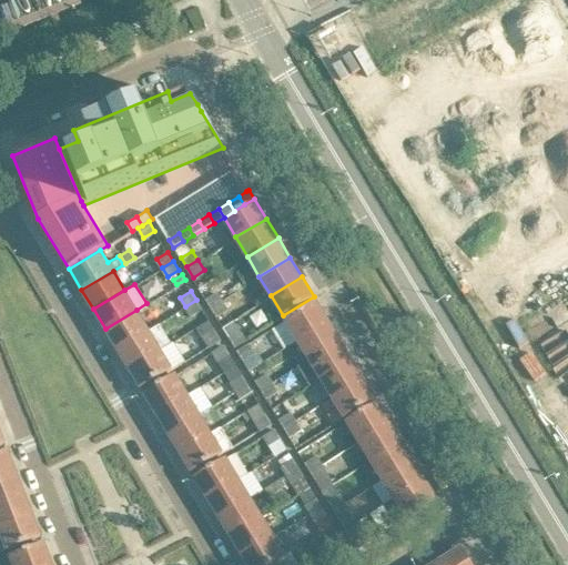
[(216,291),(205,299),(211,306),(222,300),(216,291)]
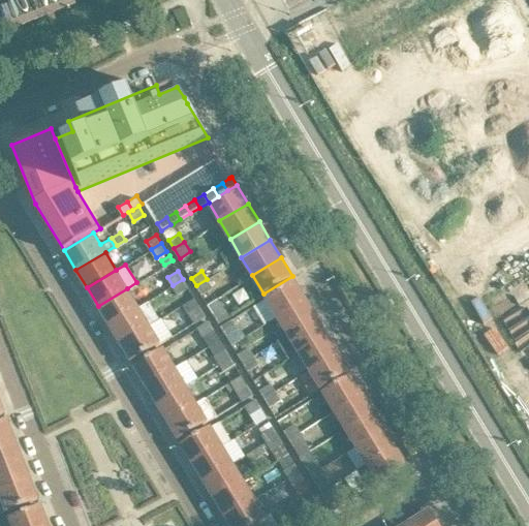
[(183,279),(173,285),(178,294),(188,286),(183,279)]
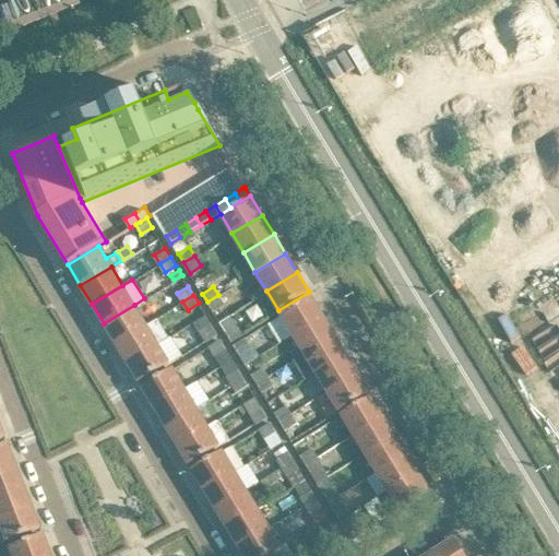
[(218,295),(207,302),(213,310),(224,304),(218,295)]
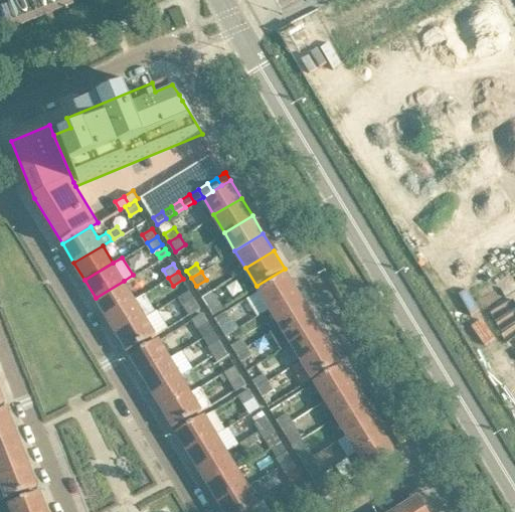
[(270,306),(297,290),(287,272),(259,289),(270,306)]
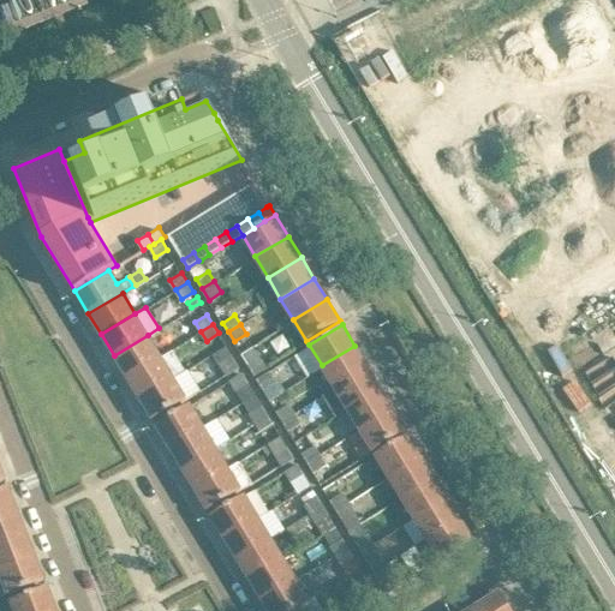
[(148,335),(114,355),(126,376),(161,355),(148,335)]
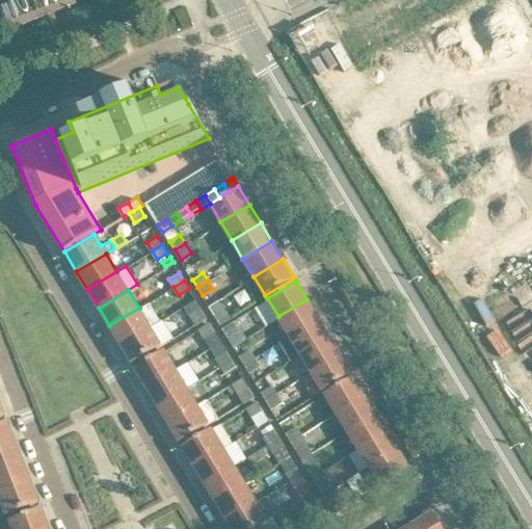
[(195,298),(188,303),(193,313),(190,314),(195,323),(207,317),(195,298)]
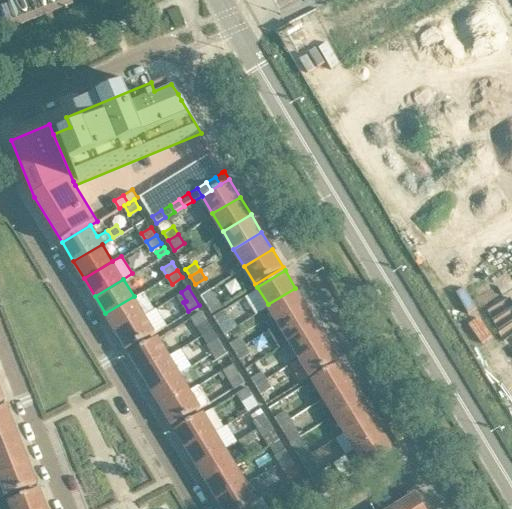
[(278,322),(306,305),(299,293),(295,288),(268,304),(278,322)]
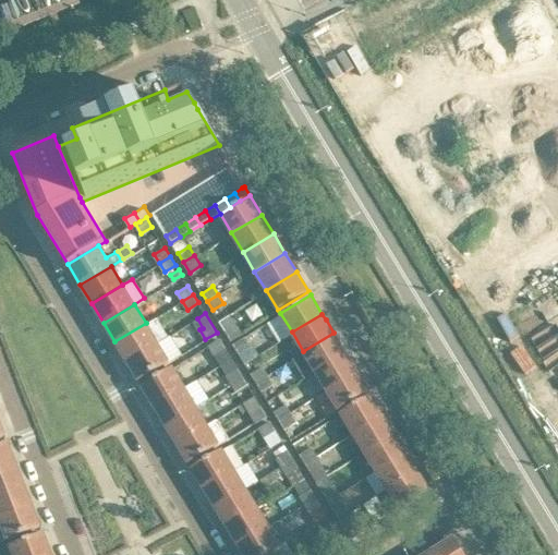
[(146,323),(114,341),(126,361),(157,342),(167,336),(156,317),(146,323)]
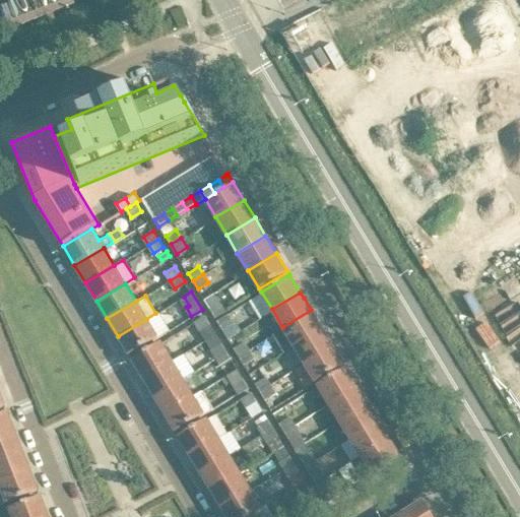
[(219,302),(209,308),(214,317),(224,310),(219,302)]
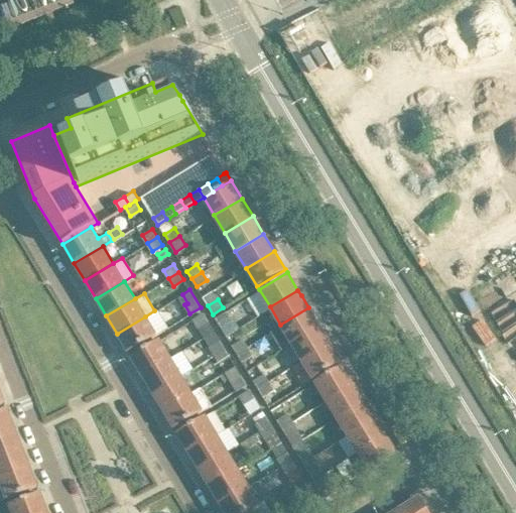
[(291,343),(319,326),(308,307),(280,325),(270,331),(281,349),(291,343)]
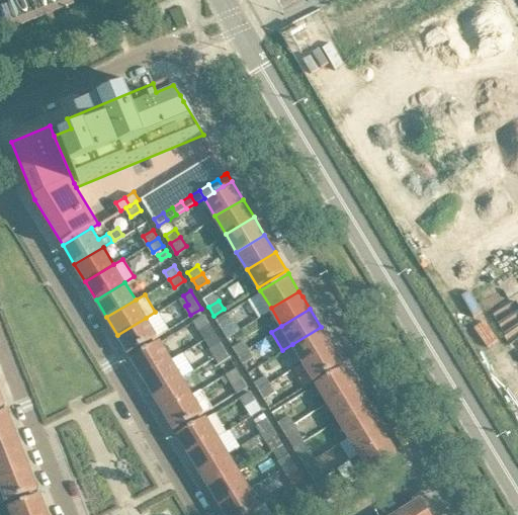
[(227,311),(214,318),(222,329),(226,336),(240,327),(236,320),(233,322),(227,311)]
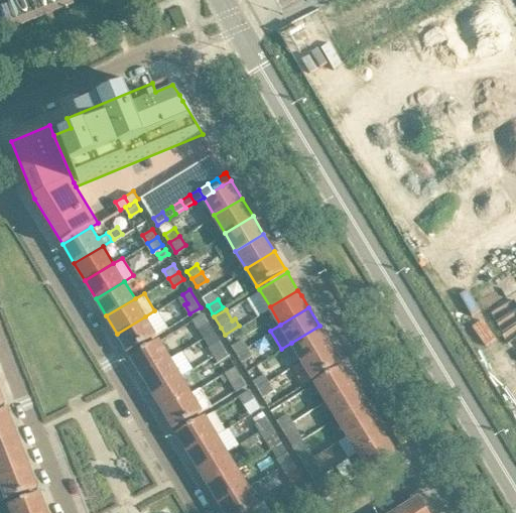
[(203,312),(192,318),(204,336),(214,330),(203,312)]
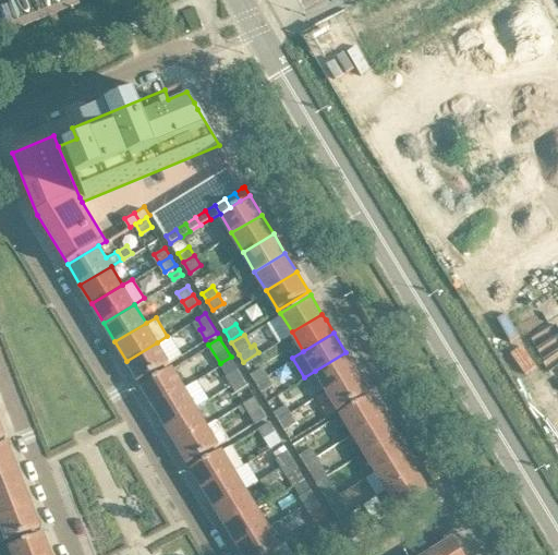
[(157,342),(126,361),(138,381),(169,361),(157,342)]
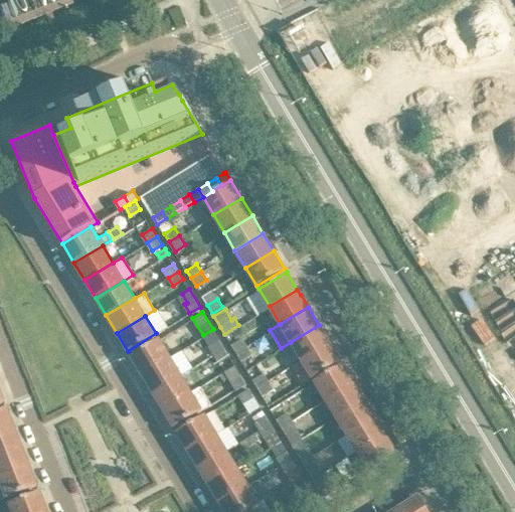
[(301,360),(329,343),(319,325),(291,342),(301,360)]
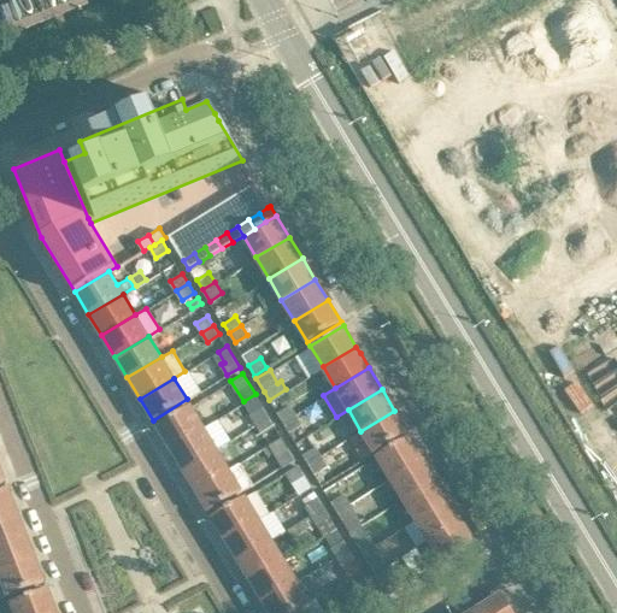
[(256,394),(244,401),(256,423),(268,416),(256,394)]
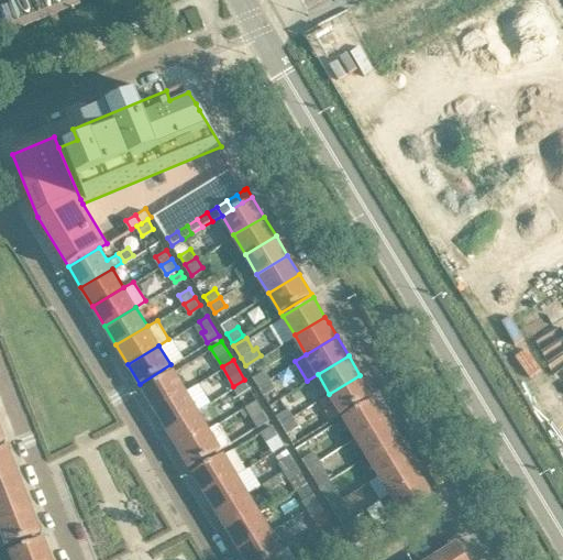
[(265,369),(252,376),(257,385),(271,379),(265,369)]
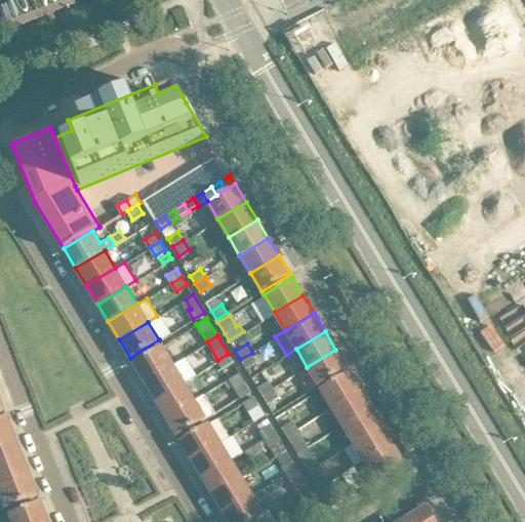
[(133,362),(144,380),(172,363),(162,345),(133,362)]
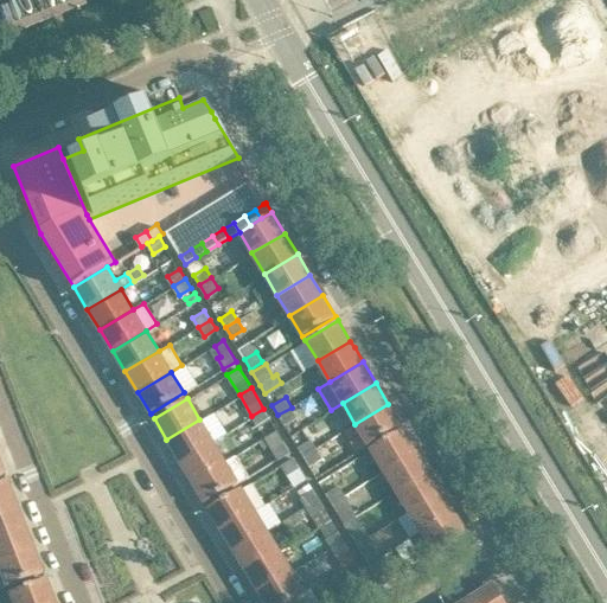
[(368,444),(401,424),(388,404),(355,424),(368,444)]
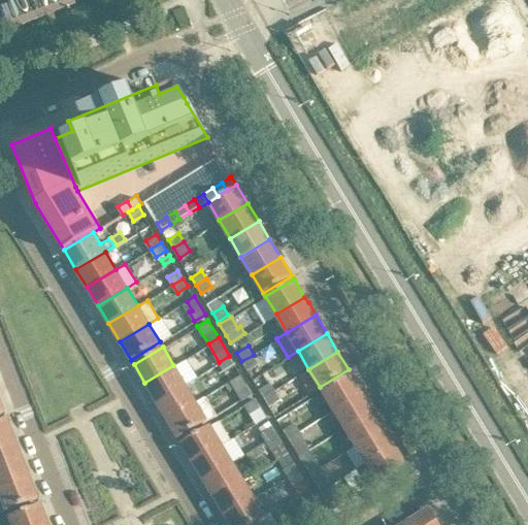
[(259,363),(254,355),(241,361),(246,370),(259,363)]
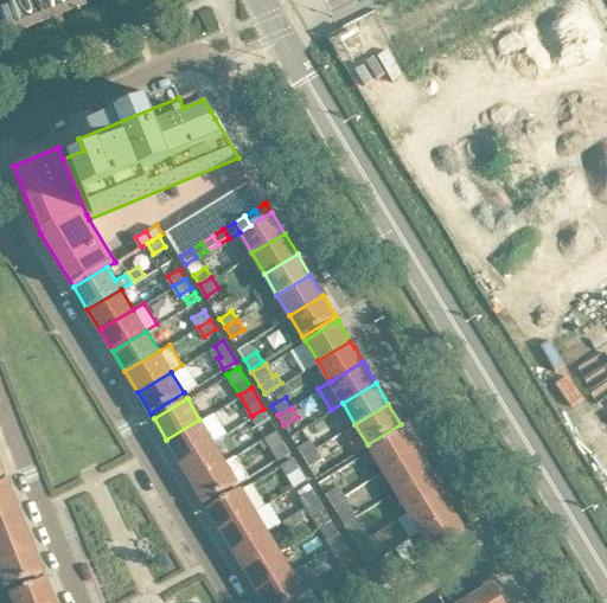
[(259,427),(270,419),(263,409),(251,416),(259,427)]
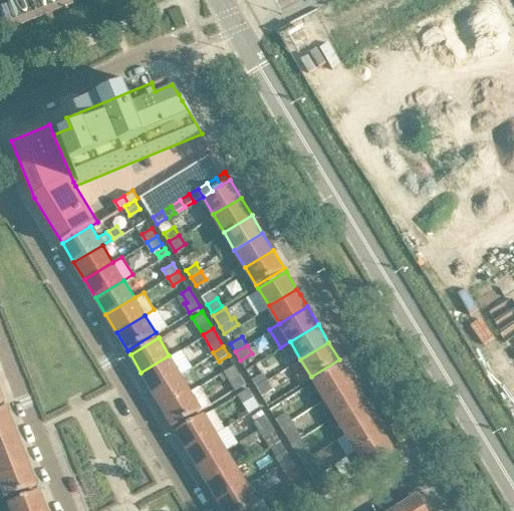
[(141,372),(152,390),(180,372),(169,355),(141,372)]
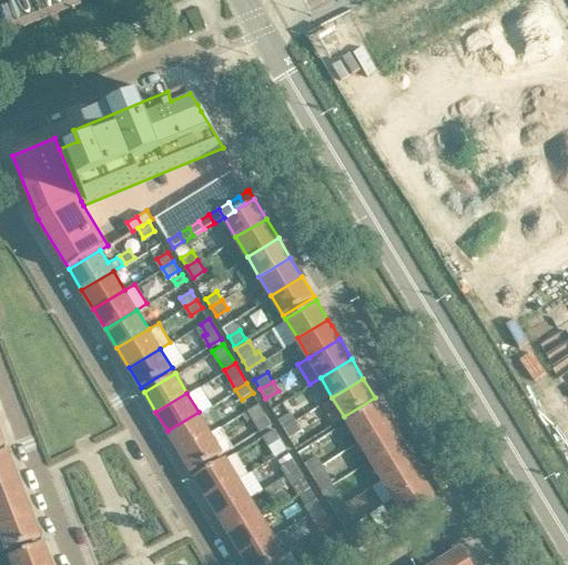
[(347,420),(358,439),(389,421),(377,401),(347,420)]
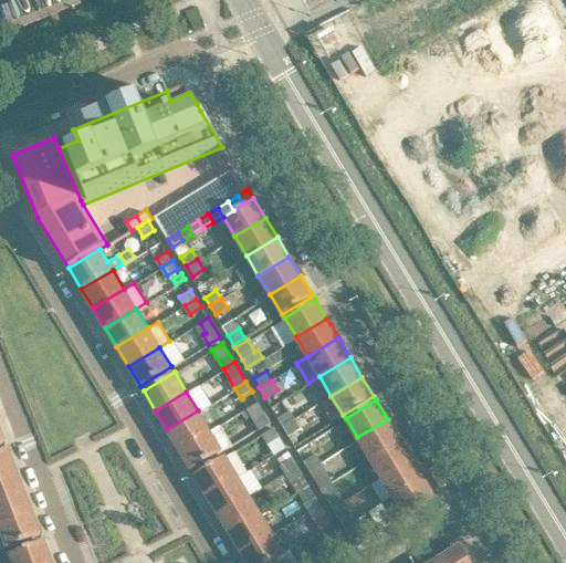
[(270,420),(258,402),(247,408),(259,428),(270,420)]
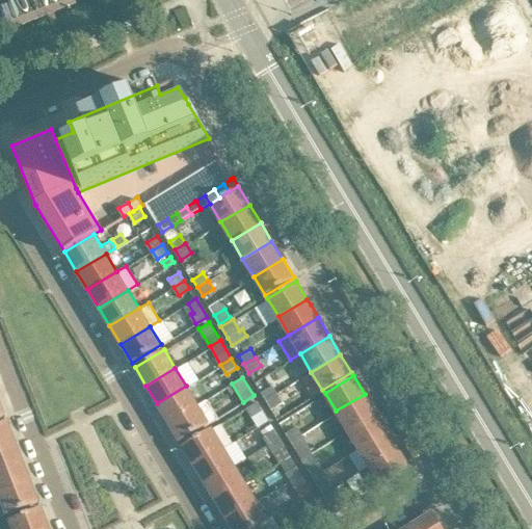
[(272,385),(260,392),(265,400),(276,393),(272,385)]
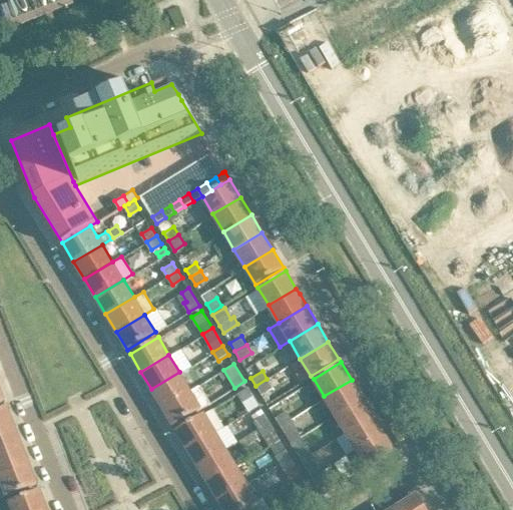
[(151,389),(162,407),(190,390),(179,372),(151,389)]
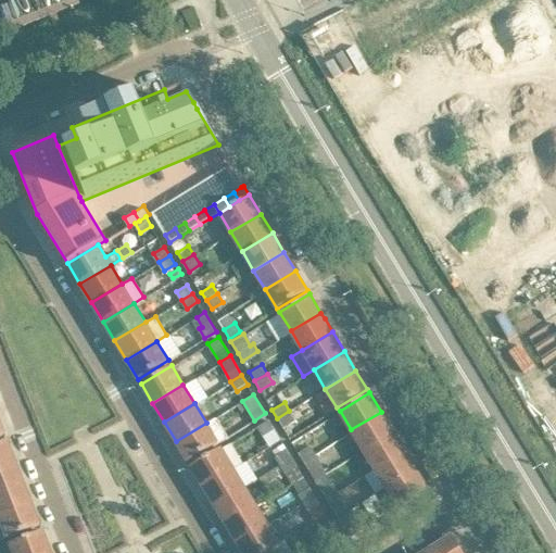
[(294,419),(289,411),(277,418),(282,427),(294,419)]
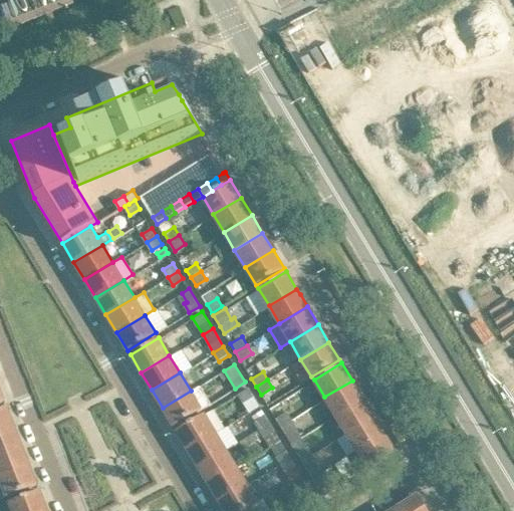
[(352,380),(324,397),(335,415),(362,398),(352,380)]
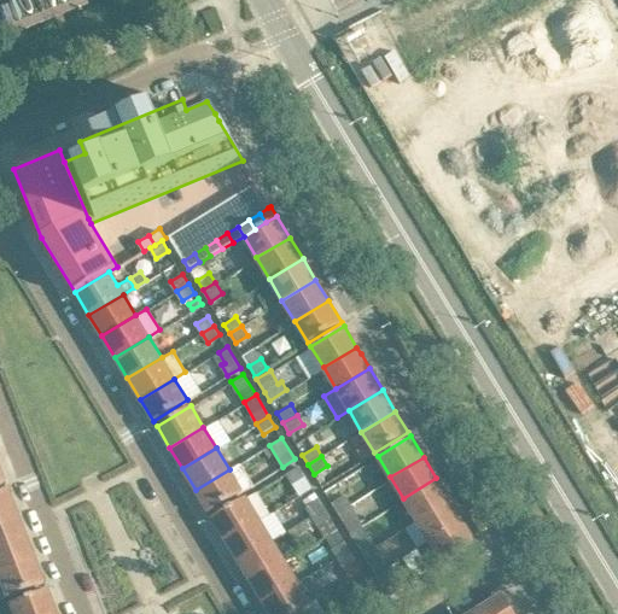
[(229,469),(196,490),(208,512),(254,484),(240,462),(229,469)]
